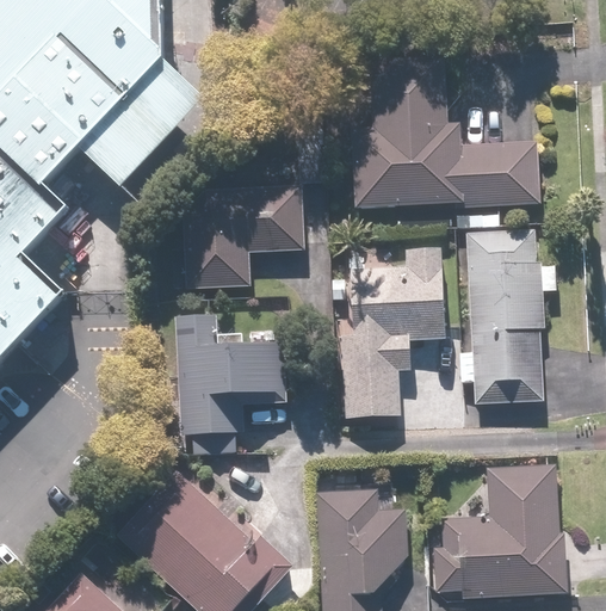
[(0,352),(29,322),(60,289),(23,255),(70,207),(43,186),(84,141),(122,177),(203,94),(165,59),(160,0),(0,0),(0,352)]
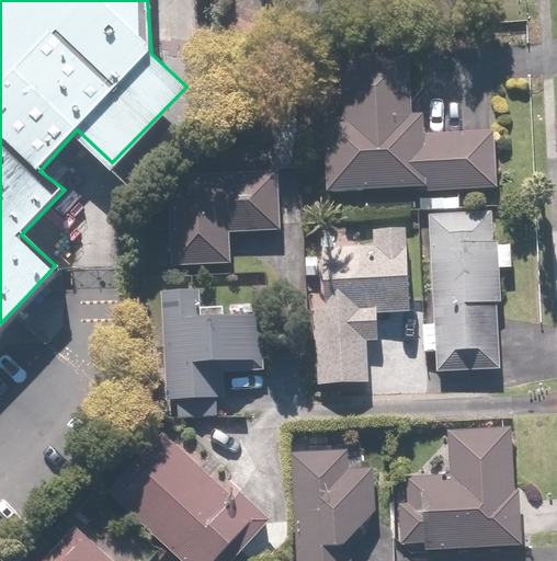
[(327,53),(326,186),(497,187),(497,134),(428,133),(428,114),(410,114),(410,53),(327,53)]
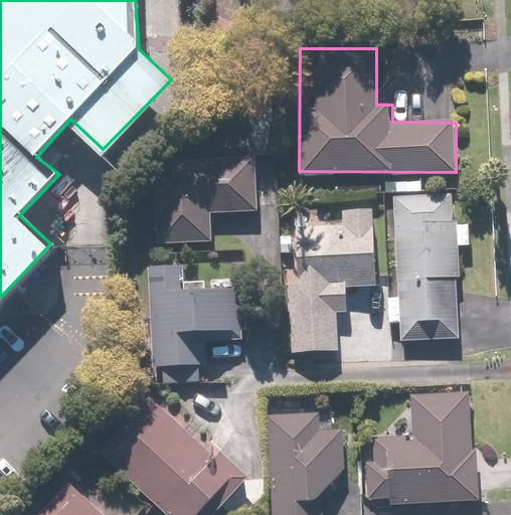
[(272,107),(248,107),(249,154),(273,154),(272,107)]
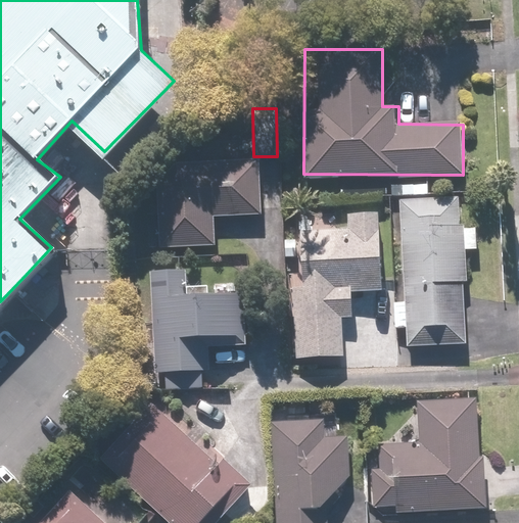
[(264,164),(157,163),(156,244),(214,244),(214,217),(263,218),(264,164)]
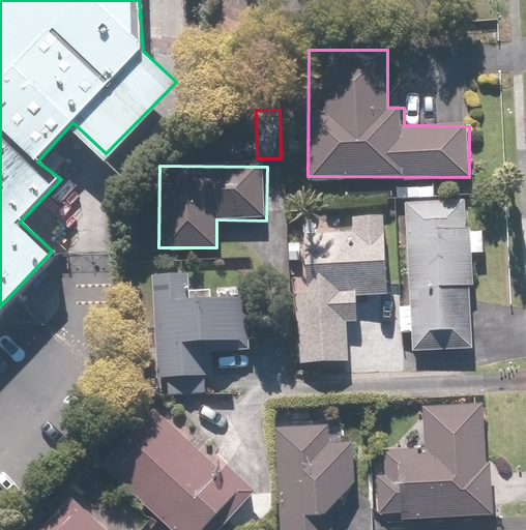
[(465,198),(405,199),(408,299),(400,299),(401,330),(411,330),(411,352),(474,350),(471,254),(486,253),(485,230),(466,231),(465,198)]
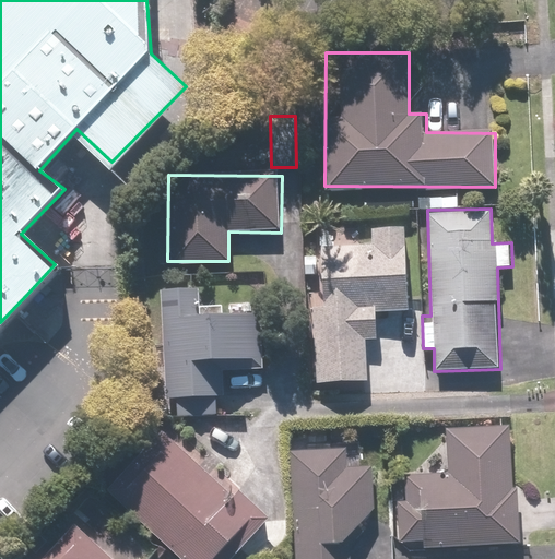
[(370,251),(317,249),(314,384),(367,385),(368,337),(379,339),(380,311),(410,311),(411,230),(372,229),(370,251)]
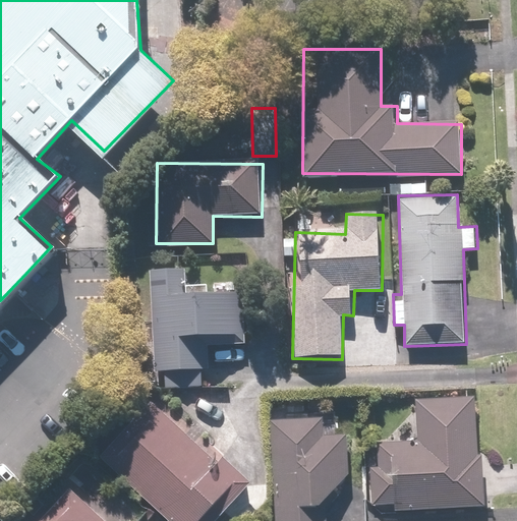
[(182,269),(151,269),(152,387),(200,387),(200,369),(206,369),(206,346),(245,346),(244,292),(182,293),(182,269)]
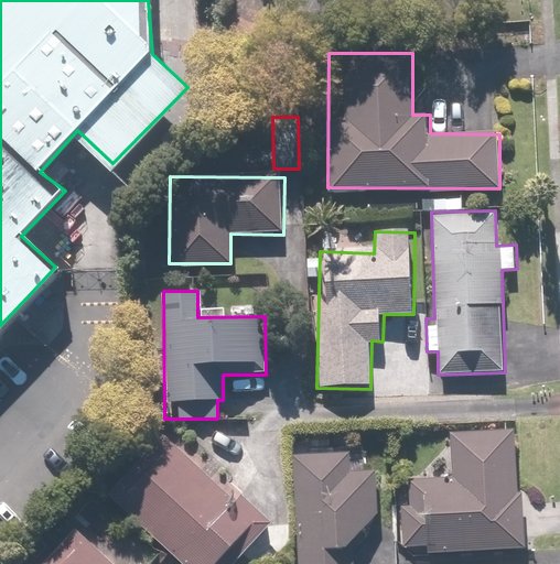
[(451,477),(409,478),(410,506),(398,506),(399,548),(426,546),(426,552),(527,549),(525,494),(517,494),(514,431),(450,433),(451,477)]
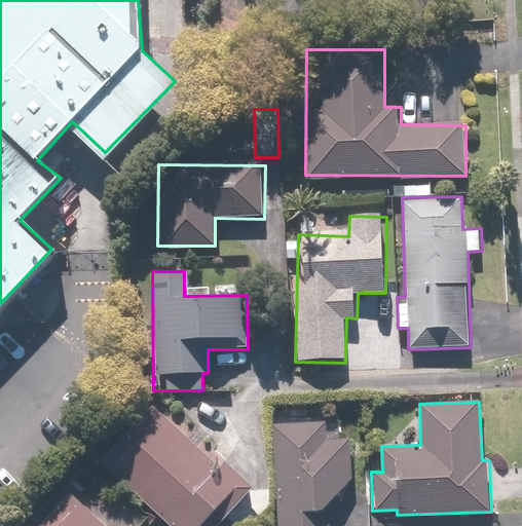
[(218,466),(157,406),(103,460),(168,525),(216,525),(254,488),(226,459),(218,466)]
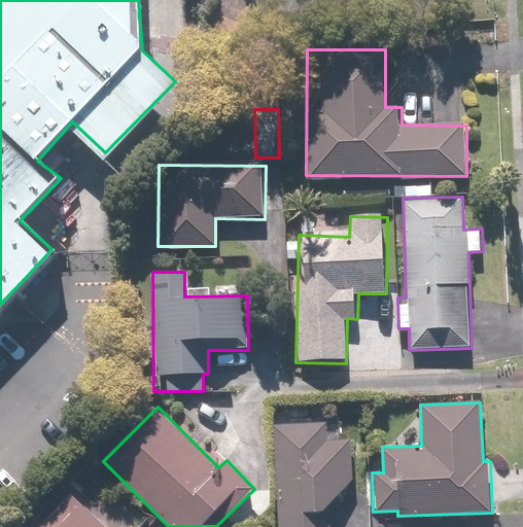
[(324,421),(275,423),(278,526),(332,526),(332,507),(353,481),(352,441),(324,442),(324,421)]
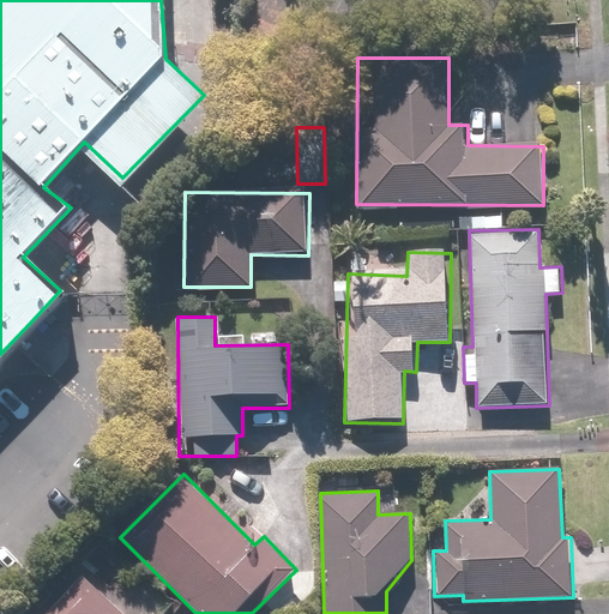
[(124,613),(84,576),(46,613),(124,613)]
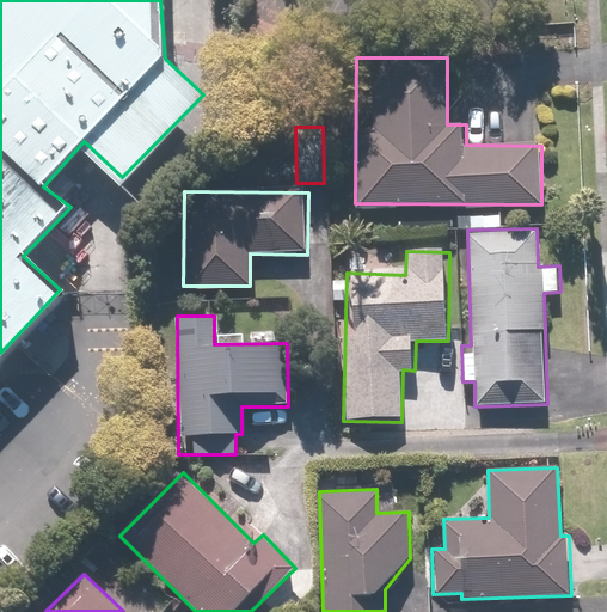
All buildings are outlined.
